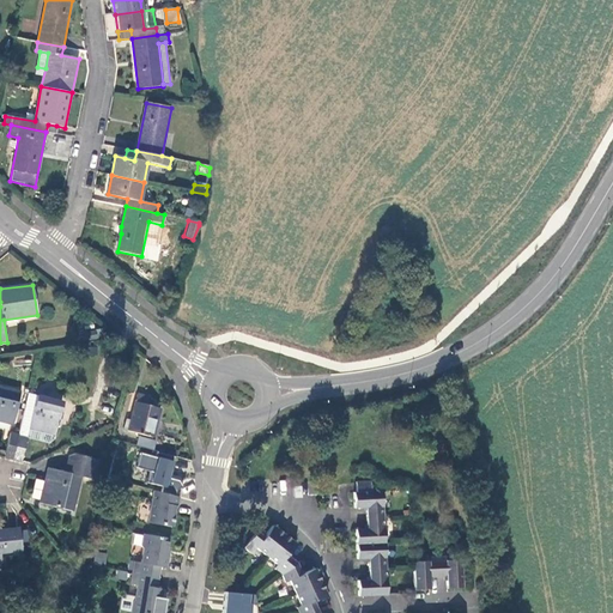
[(97,347),(84,347),(84,357),(97,357),(97,347)]
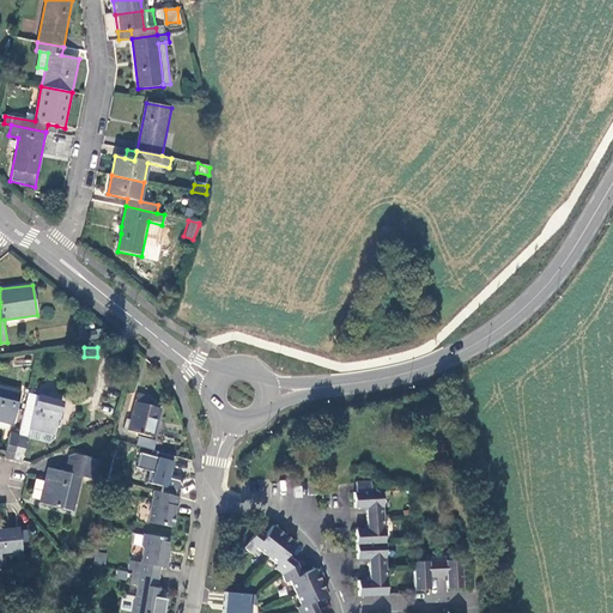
[(0,422),(12,425),(20,392),(0,387),(0,422)]
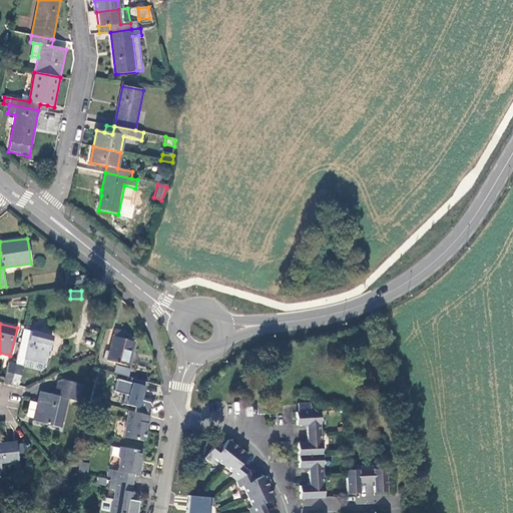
[(16,364),(23,366),(41,371),(45,368),(46,364),(24,359),(31,331),(23,330),(16,364)]
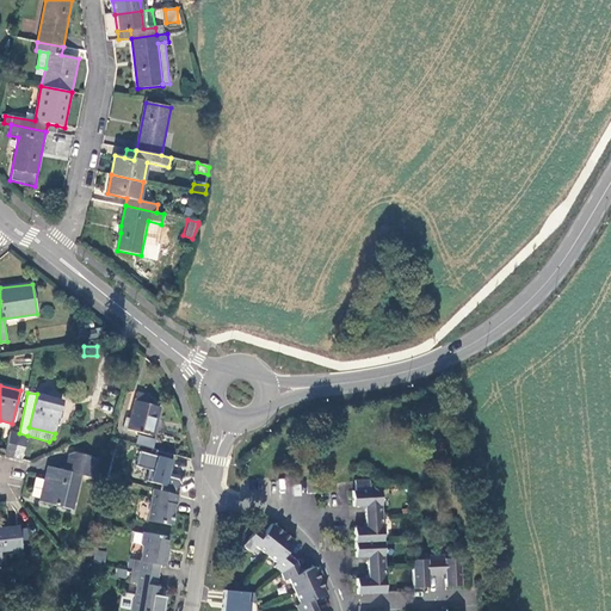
[(129,419),(127,430),(153,437),(161,409),(147,405),(149,396),(137,393),(129,419)]
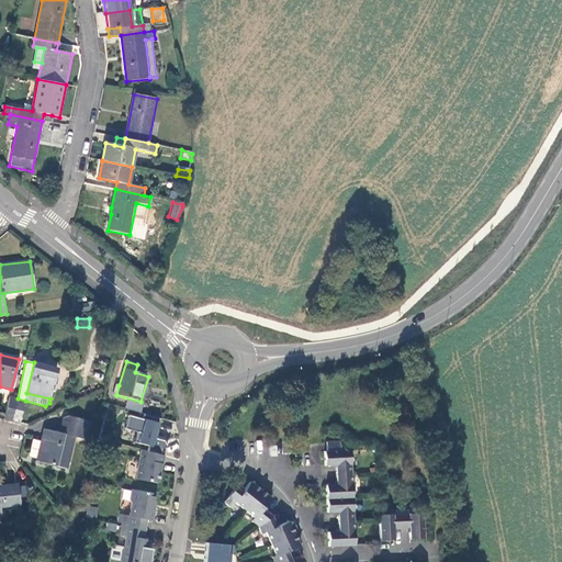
[(26,393),(51,398),(52,391),(55,392),(56,389),(53,388),(54,384),(56,377),(57,369),(34,362),(26,393)]
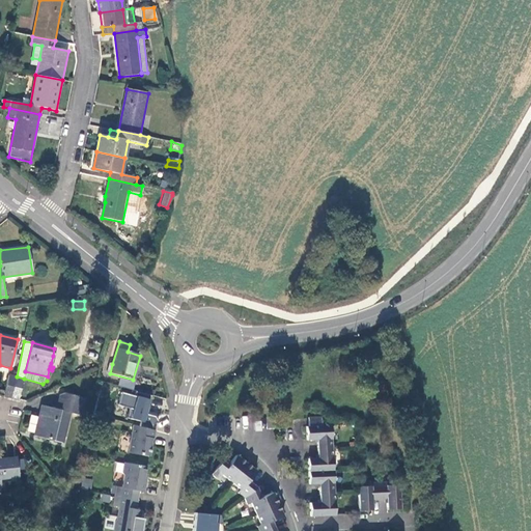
[(102,374),(100,382),(102,383),(109,385),(133,391),(135,384),(120,380),(120,381),(107,378),(107,376),(102,374)]
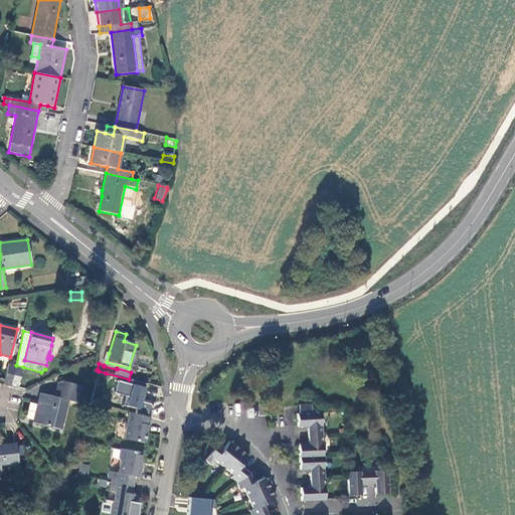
[(4,383),(11,385),(16,365),(8,364),(4,383)]
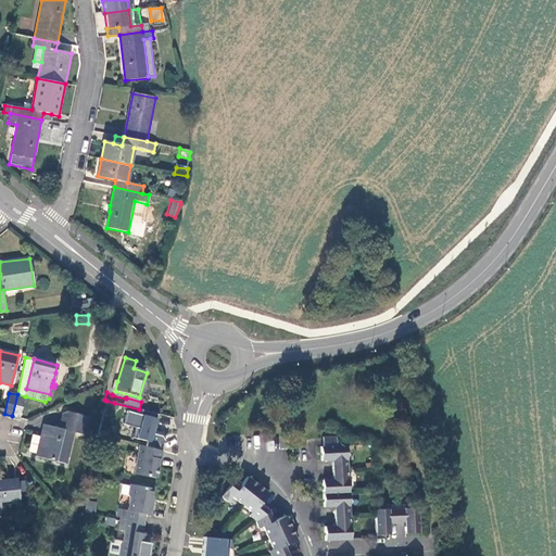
[(17,394),(12,416),(20,418),(25,396),(17,394)]
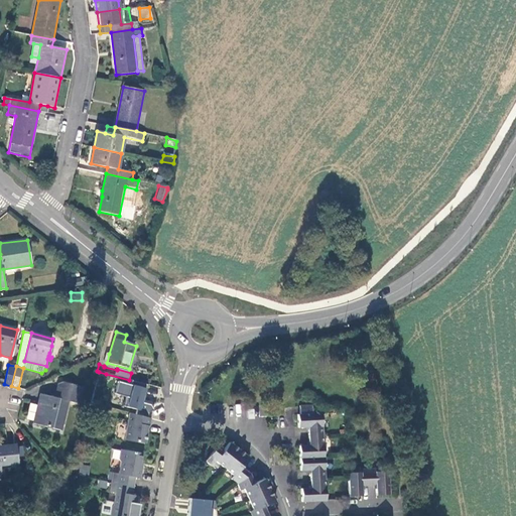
[(101,393),(106,374),(99,372),(94,390),(101,393)]
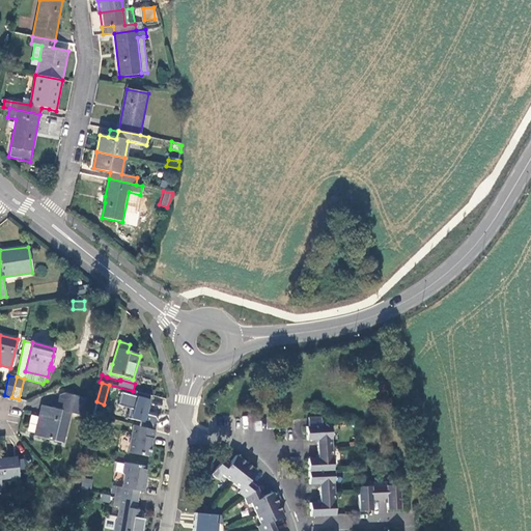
[(109,389),(105,404),(142,414),(144,403),(120,398),(121,393),(109,389)]
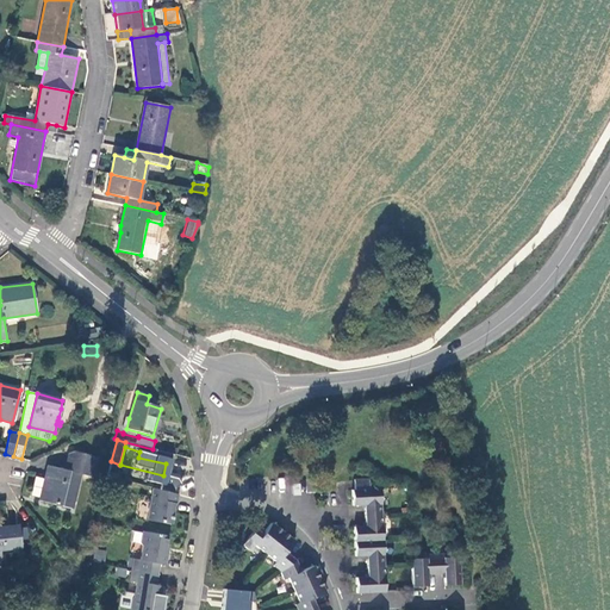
[(66,470),(48,466),(39,500),(72,509),(80,474),(92,477),(97,456),(73,450),(69,453),(66,470)]
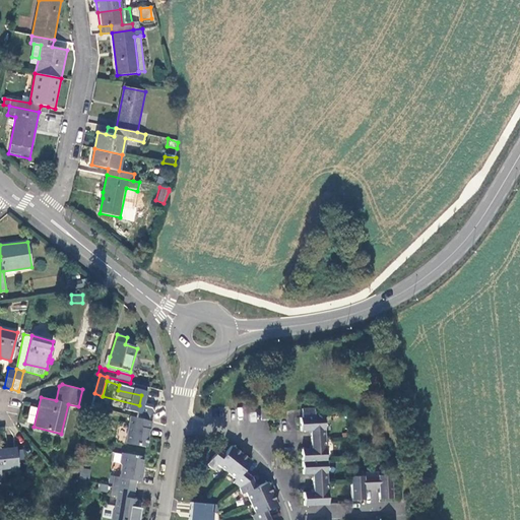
[(328,506),(325,418),(315,418),(314,410),(303,410),(304,418),(301,418),(301,432),(311,432),(312,450),(302,451),(303,474),(313,474),(314,494),(304,494),(304,507),(328,506)]
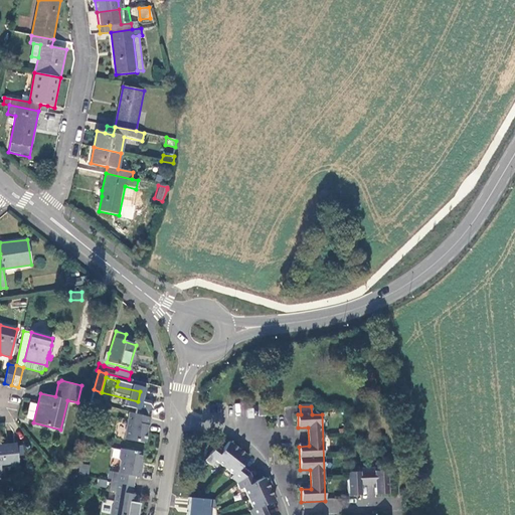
[(147,425),(148,416),(127,411),(123,439),(143,443),(146,425),(147,425)]
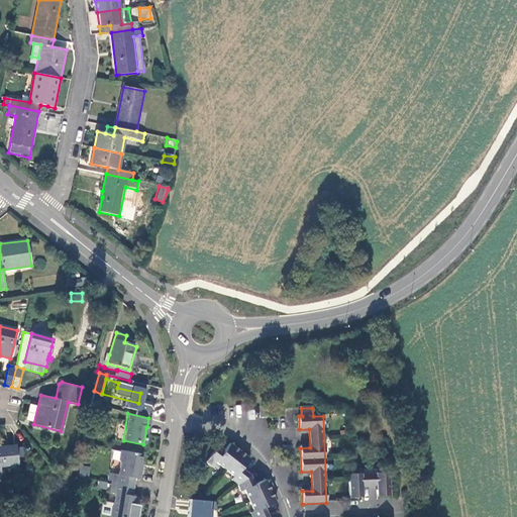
[(269,516),(265,507),(277,501),(267,479),(254,484),(250,476),(242,469),(250,458),(231,443),(223,453),(218,448),(206,462),(212,468),(217,462),(234,477),(232,480),(238,485),(241,492),(244,490),(253,511),(249,513),(251,516),(269,516)]
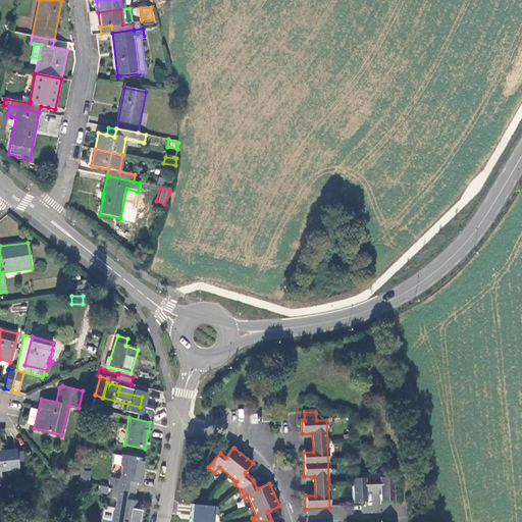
[(0,471),(18,470),(16,450),(0,451),(0,479),(1,479),(0,471)]
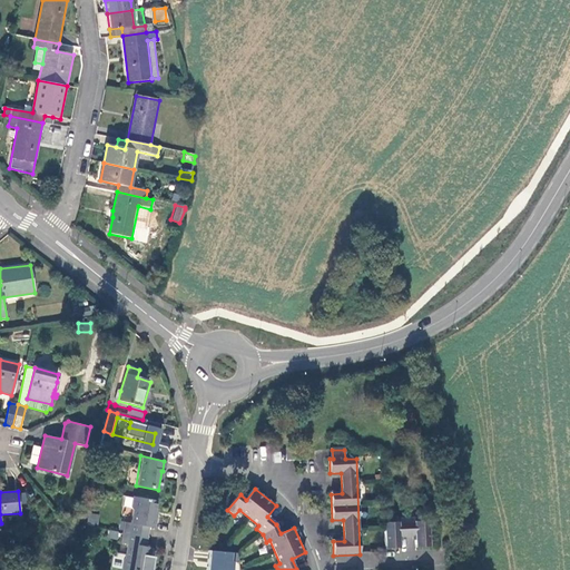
[(124,522),(121,533),(146,537),(147,528),(154,528),(155,518),(154,517),(156,501),(131,497),(130,508),(131,510),(129,523),(124,522)]
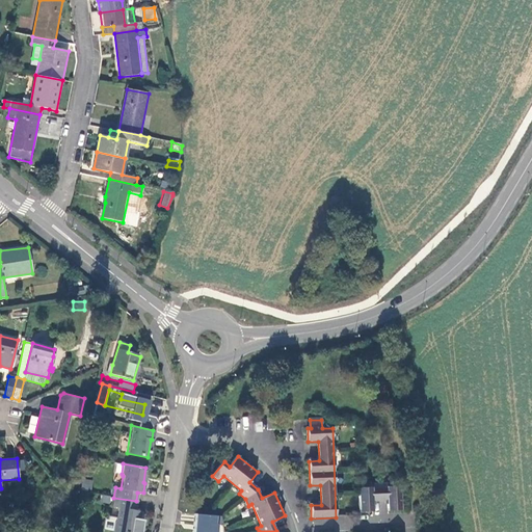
[(91,490),(92,480),(83,479),(82,489),(91,490)]
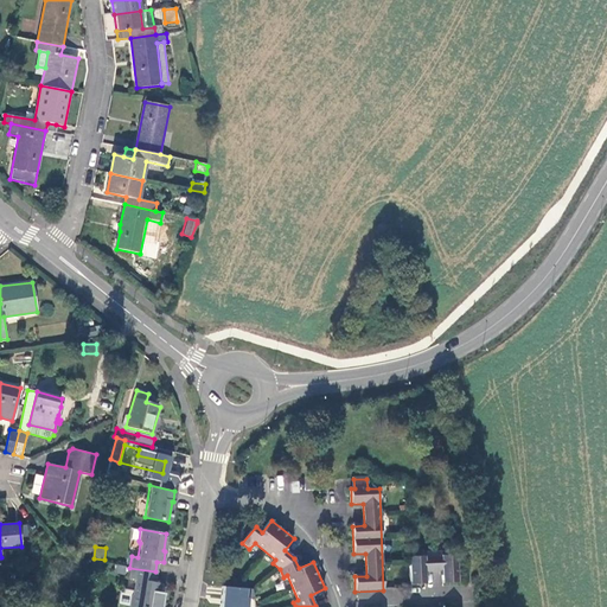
[(458,583),(457,556),(442,556),(442,553),(425,553),(425,557),(410,557),(411,586),(426,586),(426,574),(443,573),(443,585),(458,583)]
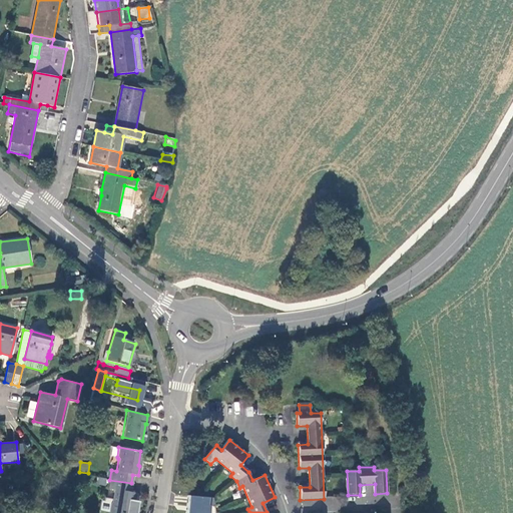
[(98,477),(97,484),(107,486),(108,479),(98,477)]
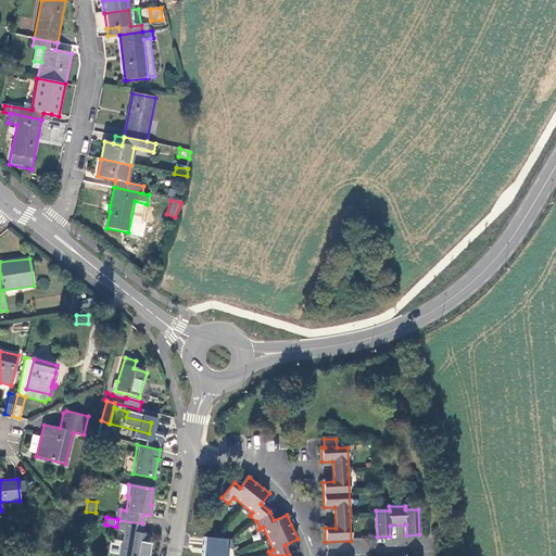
[(116,555),(147,555),(149,547),(146,543),(147,534),(141,533),(142,523),(118,520),(117,530),(123,531),(121,544),(118,545),(116,555)]
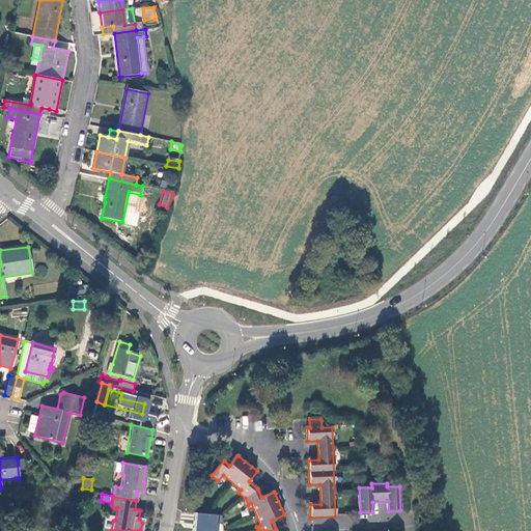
[(194,512),(192,530),(216,530),(217,524),(222,524),(221,515),(194,512)]
